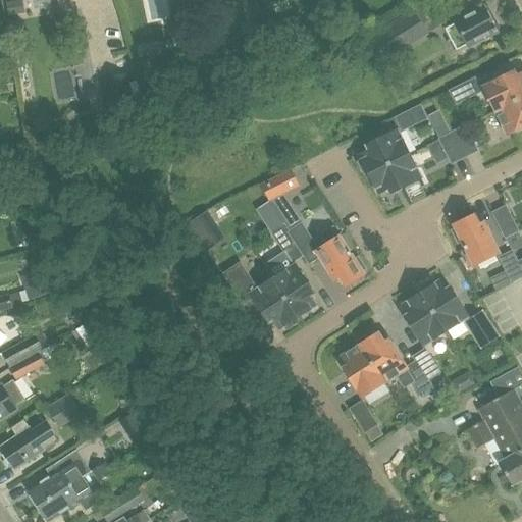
[(18,1),(6,3),(8,16),(21,13),(18,1)]
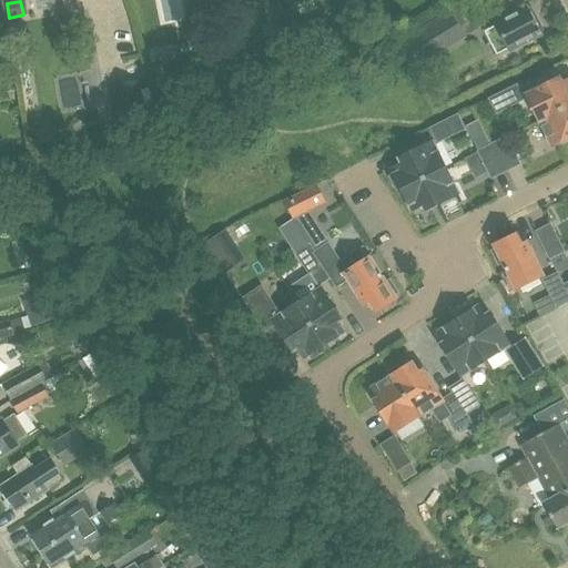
[(488,46),(494,58),(507,50),(508,51),(511,49),(513,52),(524,46),(523,43),(541,33),(539,31),(543,30),(536,18),(534,20),(527,8),(495,26),(484,31),(490,44),(488,46)]
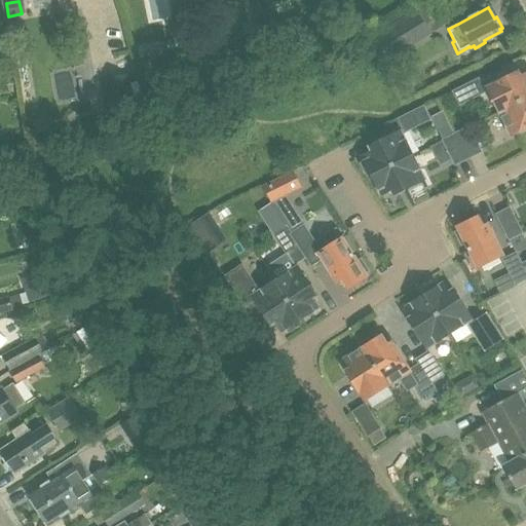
[(375,37),(388,60),(430,34),(417,11),(375,37)]
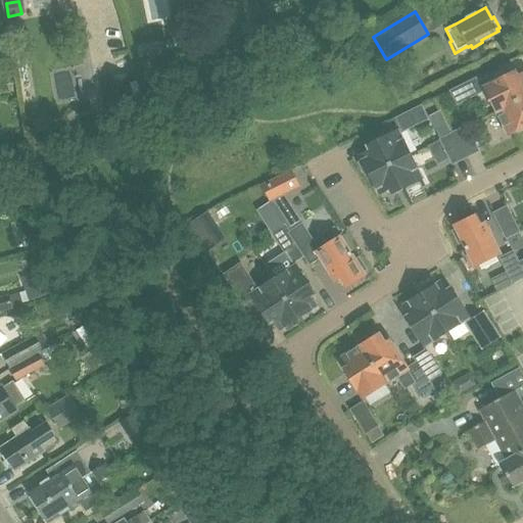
[(137,45),(139,59),(163,55),(161,42),(137,45)]
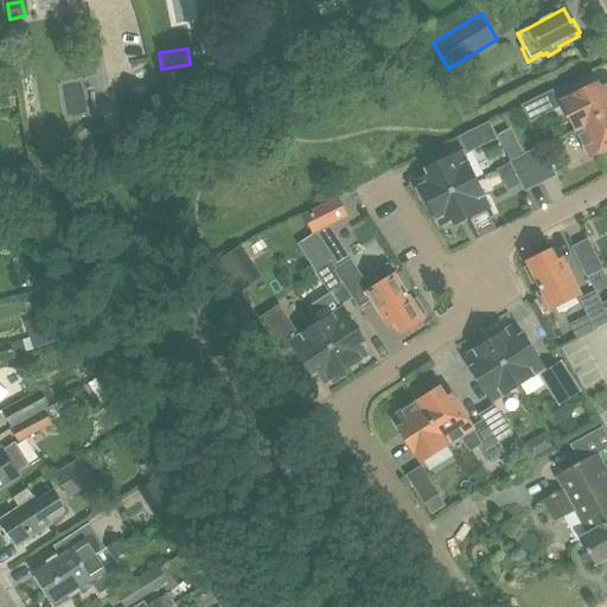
[(149,87),(117,93),(123,127),(131,126),(134,141),(165,126),(157,96),(152,97),(149,87)]
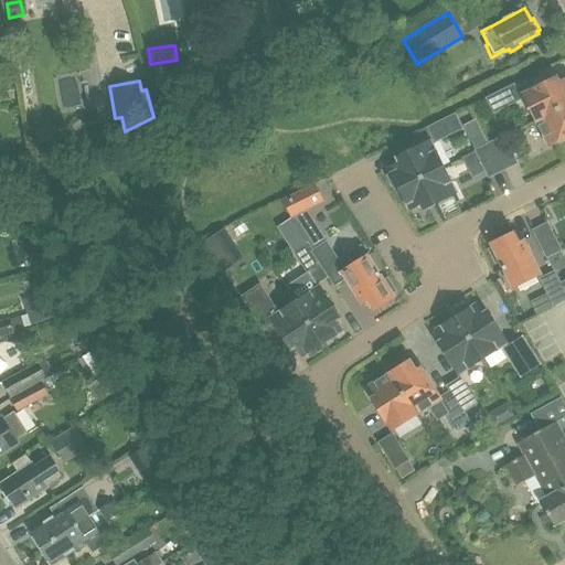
[(525,98),(536,120),(564,105),(564,84),(560,87),(557,82),(525,98)]
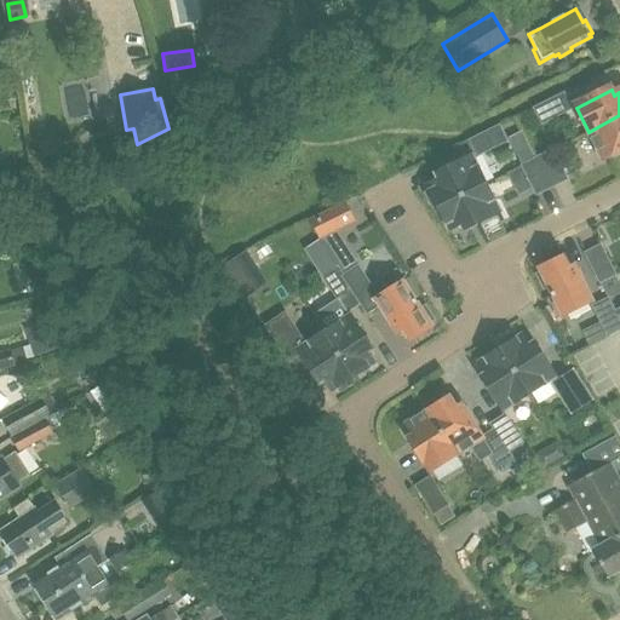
[(562,95),(533,109),(540,125),(569,110),(562,95)]
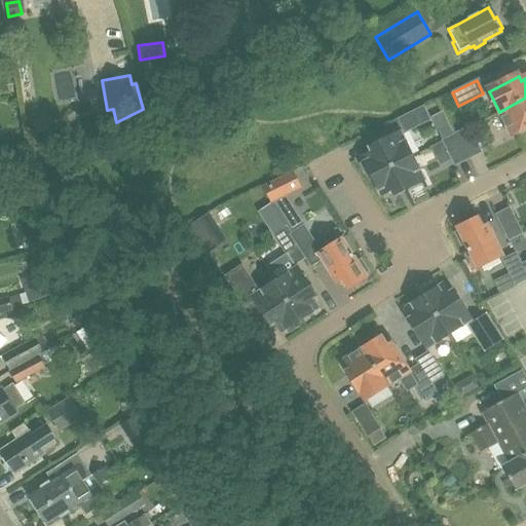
[(87,109),(83,91),(72,95),(76,112),(87,109)]
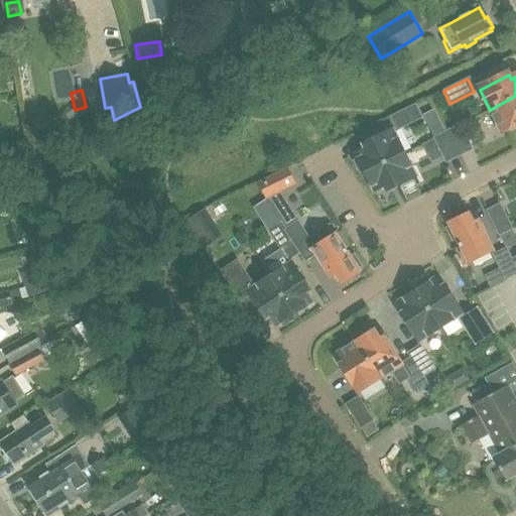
[(515,96),(490,110),(501,133),(515,125),(515,96)]
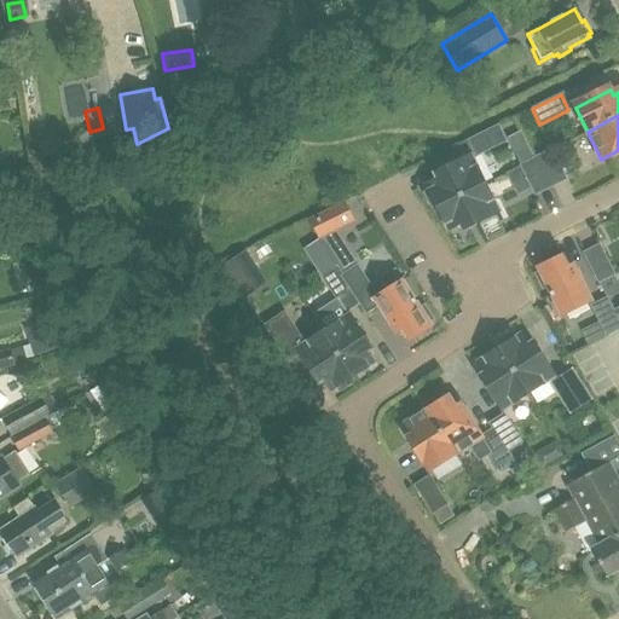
[(507,142),(499,126),(469,140),(476,156),(507,142)]
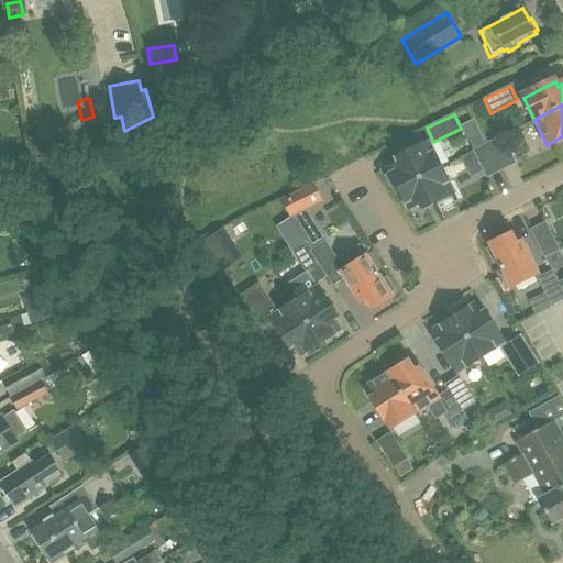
[(470,141),(474,151),(487,143),(483,134),(470,141)]
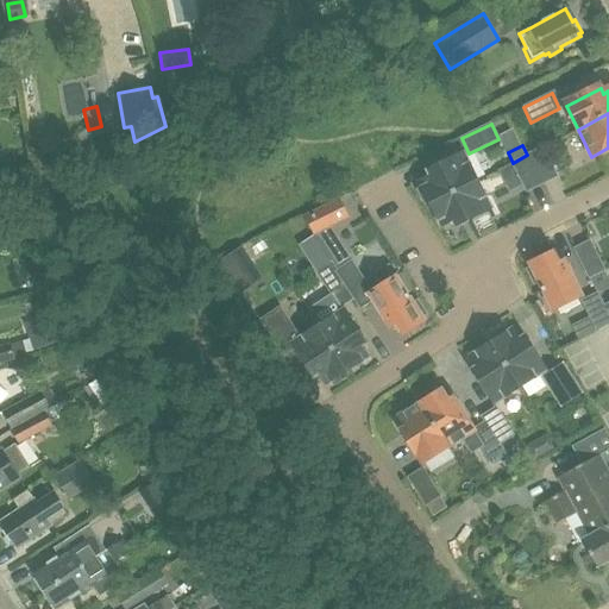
[(542,148),(527,155),(541,183),(557,176),(542,148)]
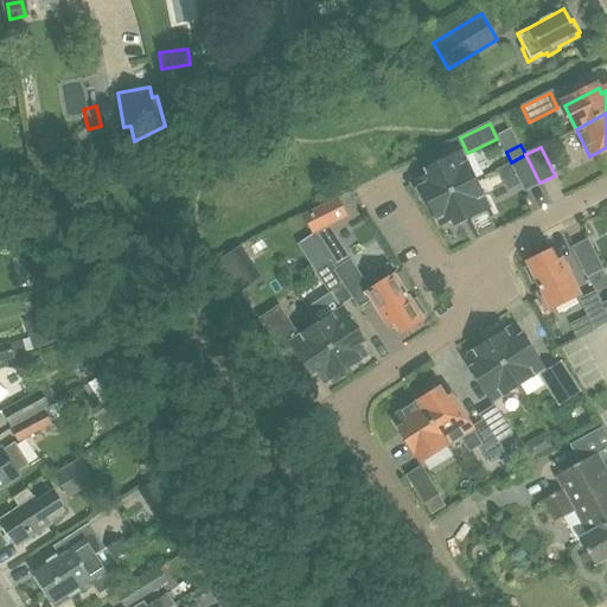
[(525,154),(511,163),(525,191),(540,183),(525,154)]
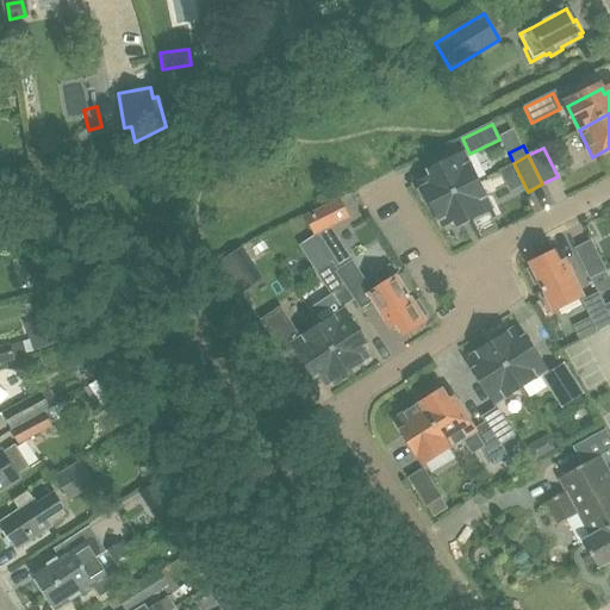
[(430,200),(431,204),(478,180),(467,159),(421,182),(424,188),(419,191),(425,203),(430,200)]
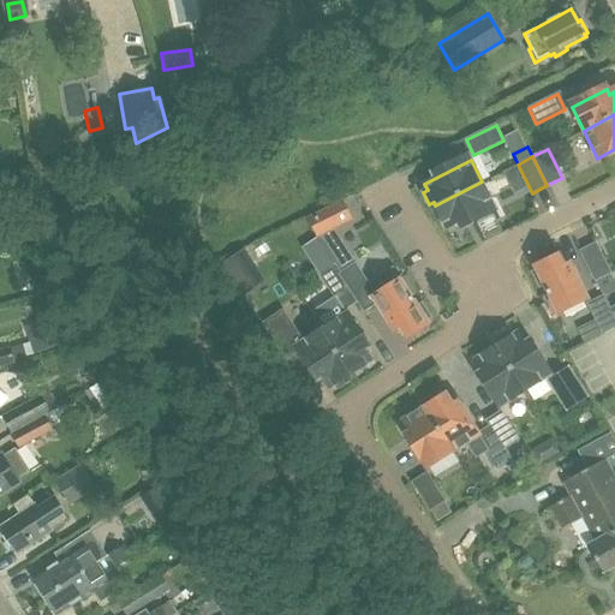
[(482,181),(435,206),(446,227),(458,221),(460,227),(495,209),(482,181)]
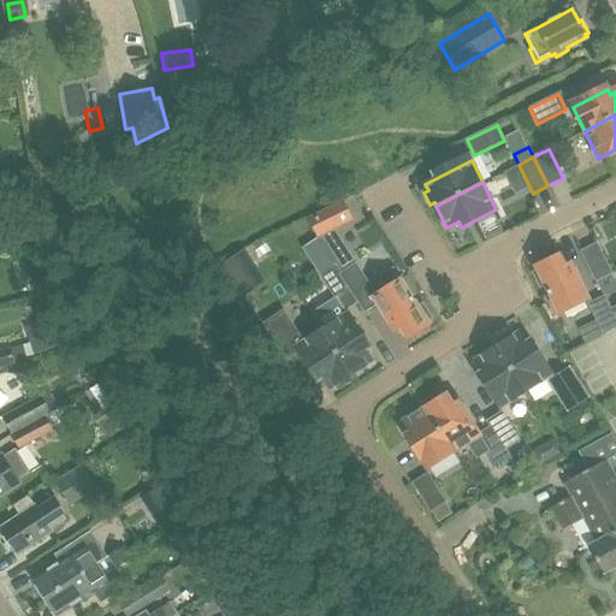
[(309,218),(318,237),(351,220),(342,202),(309,218)]
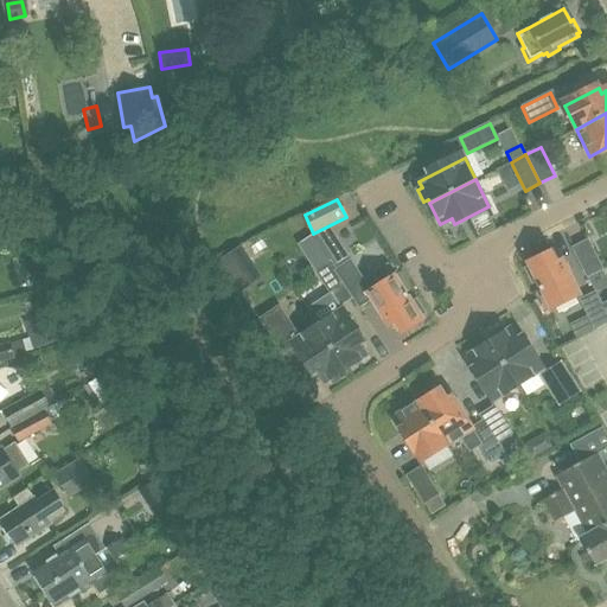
[(573,248),(587,276),(601,269),(587,241),(573,248)]
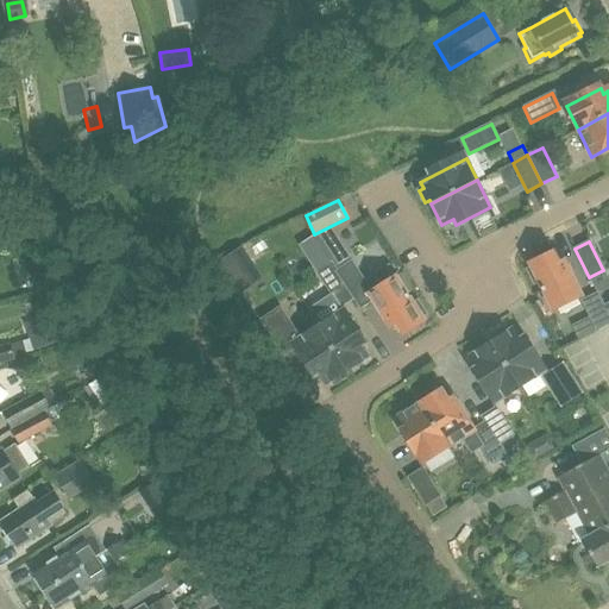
[(237,280),(256,268),(242,246),(220,261),(223,263),(234,282),(237,280)]
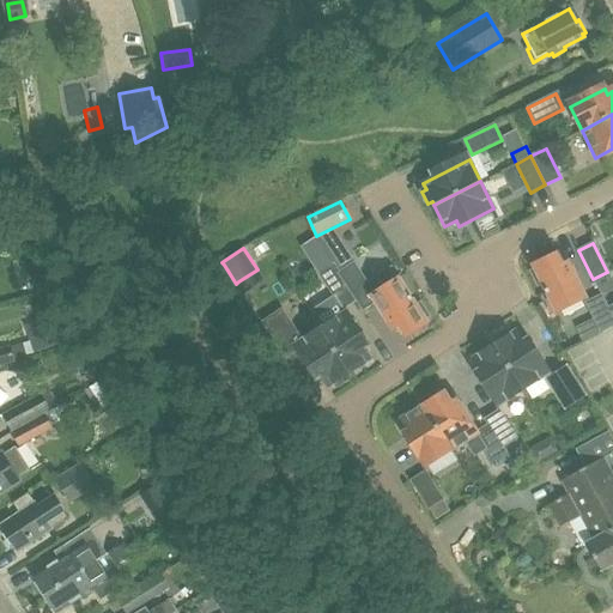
[(532,272),(538,284),(541,281),(557,311),(584,298),(568,262),(562,266),(556,254),(534,265),(536,269),(532,272)]
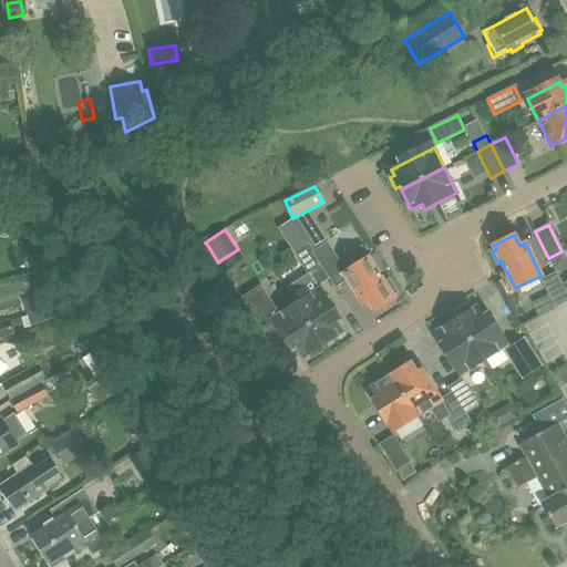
[(313,253),(329,277),(336,287),(348,279),(363,303),(369,301),(374,310),(394,298),(392,295),(395,292),(389,281),(385,284),(362,247),(339,261),(328,244),(313,253)]
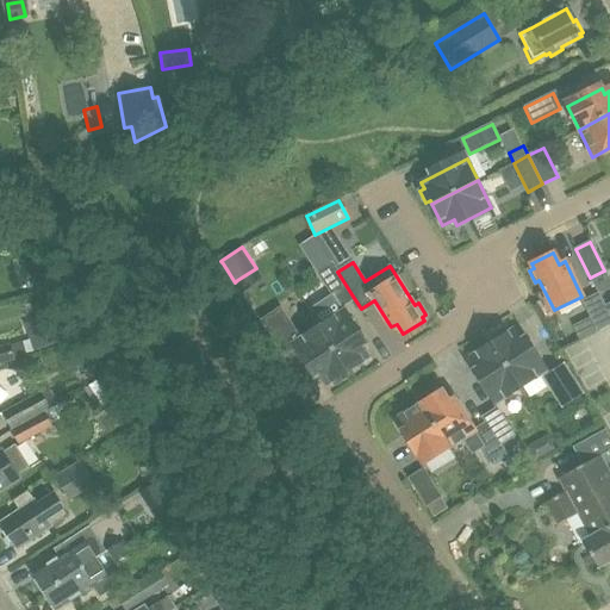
[(318,272),(341,307),(354,298),(337,272),(332,263),(318,272)]
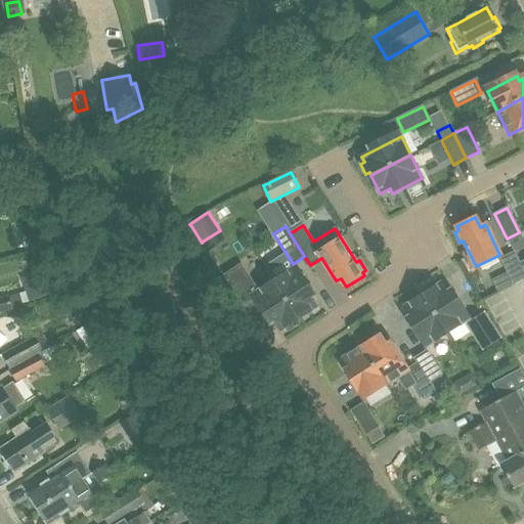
[(514,251),(500,258),(513,284),(523,277),(523,272),(519,263),(514,251)]
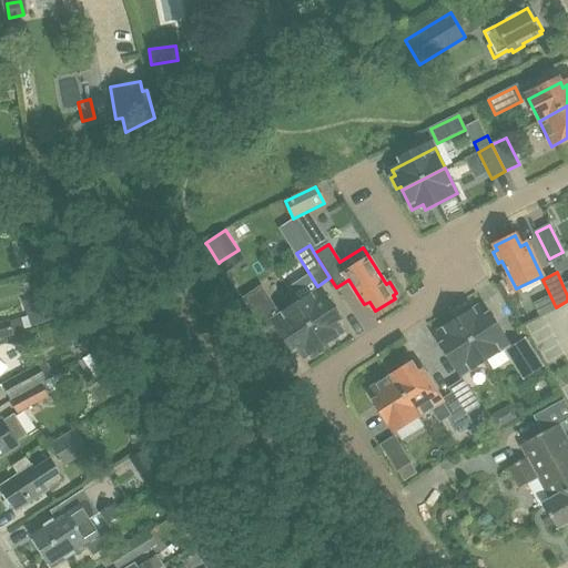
[(323,345),(297,304),(280,315),(261,286),(244,297),(265,331),(276,324),(293,351),(297,347),(304,357),(310,354),(312,357),(323,351),(321,346),(323,345)]
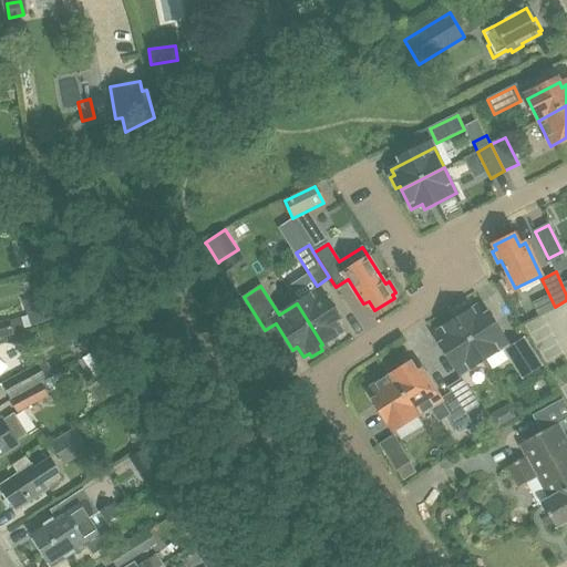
[(320,289),(297,303),(322,344),(341,332),(336,322),(340,319),(320,289)]
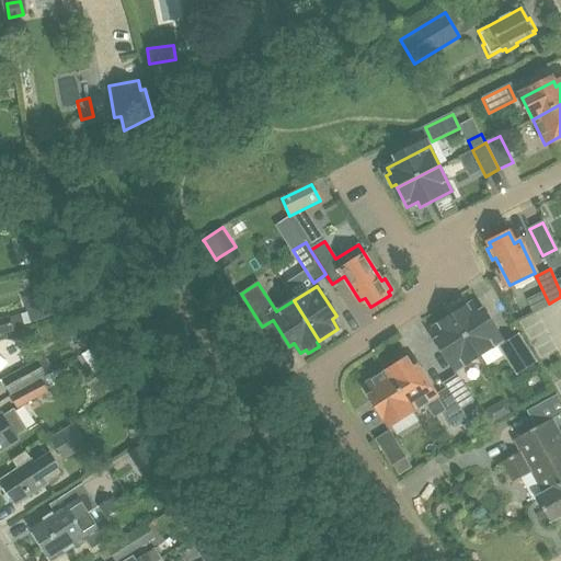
[(46,293),(25,300),(29,312),(32,321),(54,315),(46,293)]
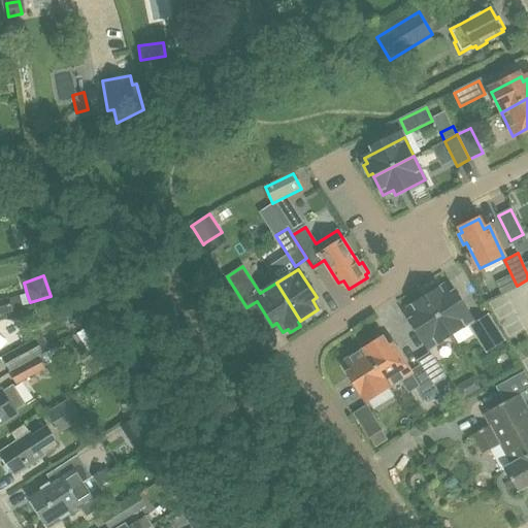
[(429,295),(426,297),(451,334),(472,321),(455,292),(450,295),(443,286),(438,289),(436,286),(427,292),(429,295)]
